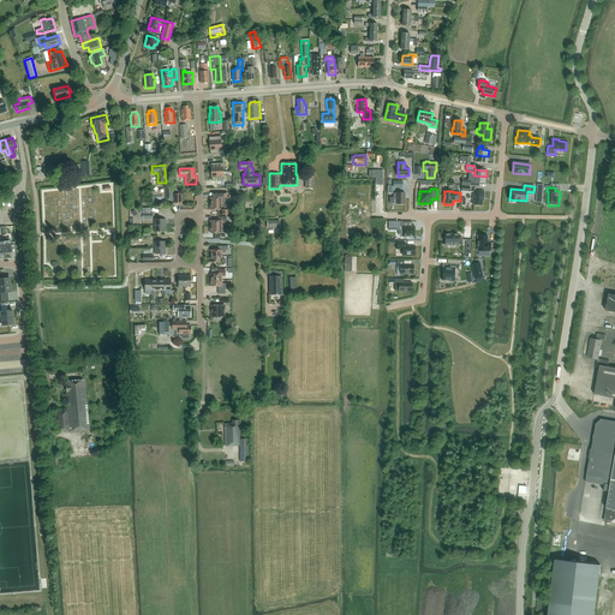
[(484,198),(484,191),(473,191),(473,199),(473,201),(473,206),(482,206),(483,198),(484,198)]
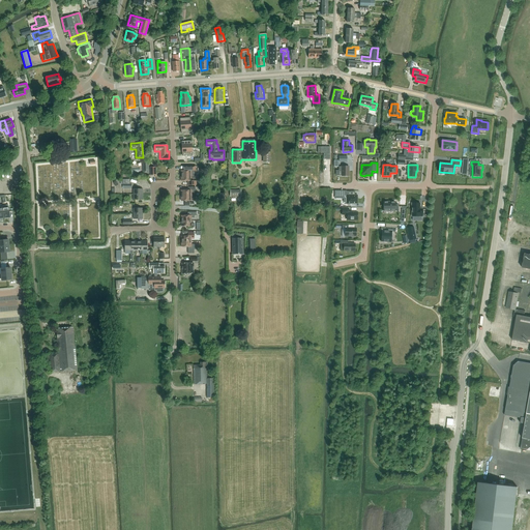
[(196,172),(196,167),(184,167),(184,171),(181,171),(181,176),(192,176),(194,176),(194,172),(196,172)]
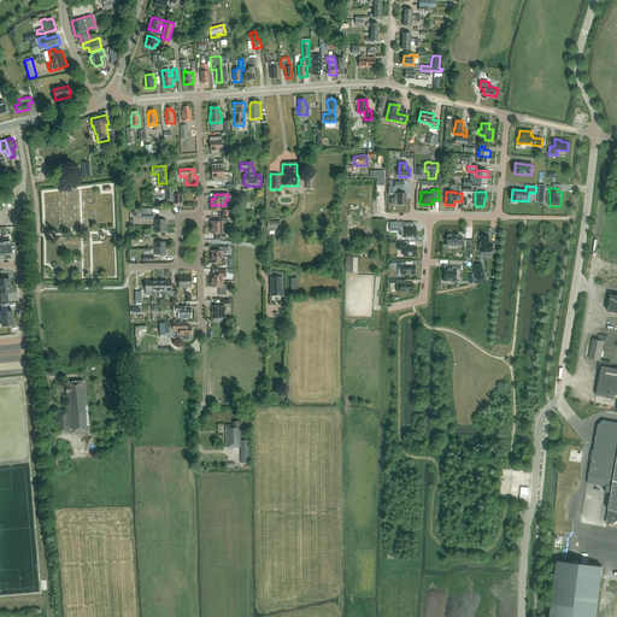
[(406,205),(406,194),(398,194),(394,194),(394,198),(398,198),(398,205),(406,205)]
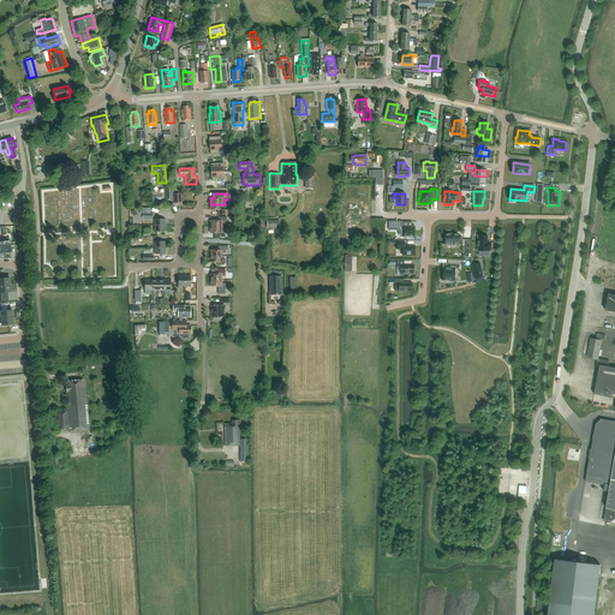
[(222,207),(222,204),(210,204),(210,210),(218,210),(218,215),(227,215),(227,210),(225,210),(225,207),(222,207)]
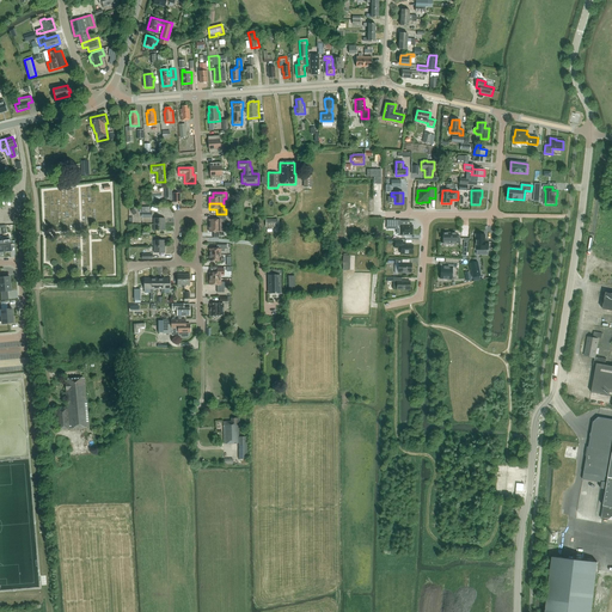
[(209,226),(221,226),(221,222),(226,222),(226,216),(216,216),(216,220),(209,220),(209,226)]
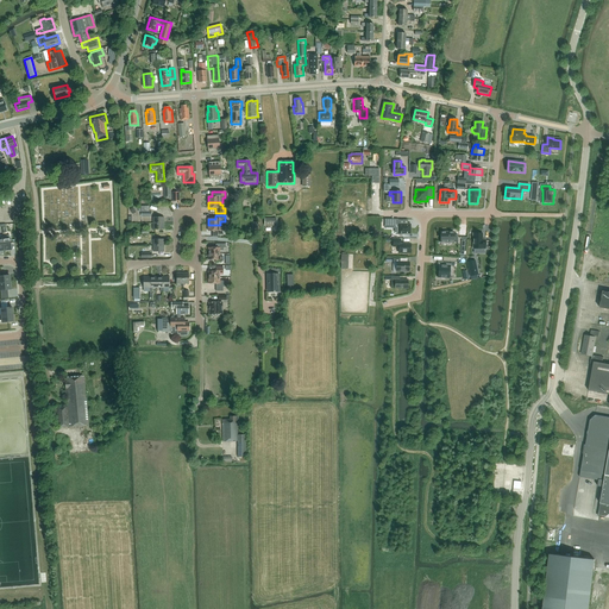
[(410,234),(410,225),(399,224),(399,219),(389,219),(389,227),(399,228),(397,234),(410,234)]
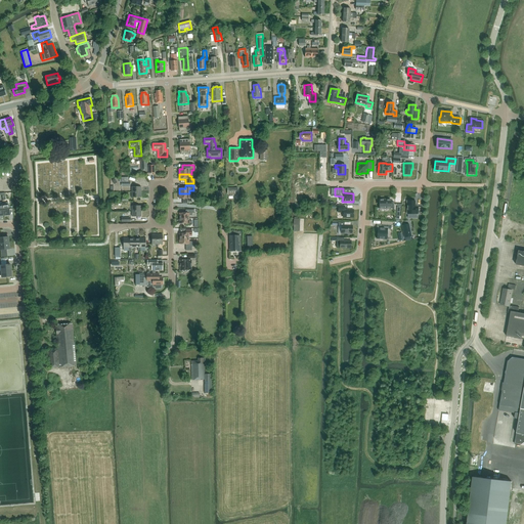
[(380,200),(380,208),(394,208),(394,203),(391,203),(391,200),(380,200)]
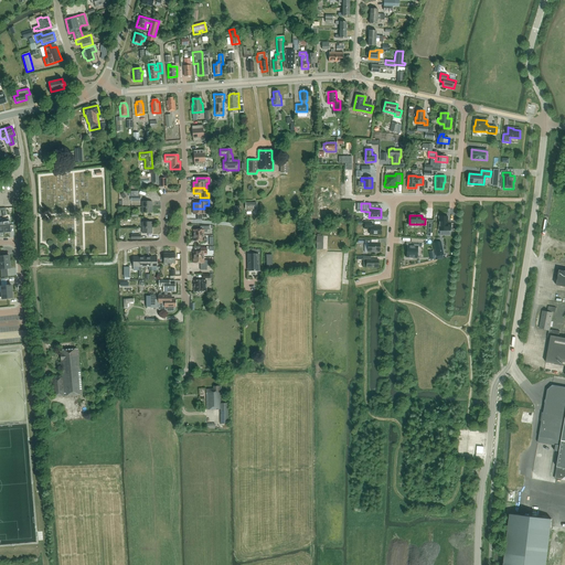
[(447,216),(439,216),(439,231),(450,231),(450,223),(447,223),(447,221),(447,216)]
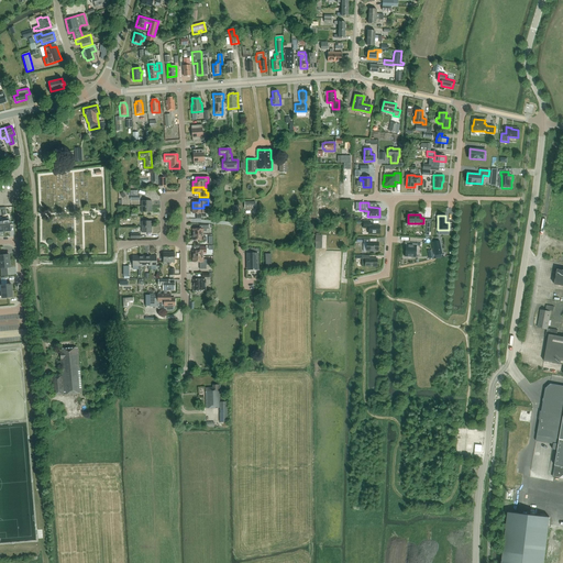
[(368,233),(372,233),(373,234),(375,234),(376,233),(379,233),(379,225),(371,225),(371,221),(363,221),(363,229),(367,229),(368,230),(368,233)]
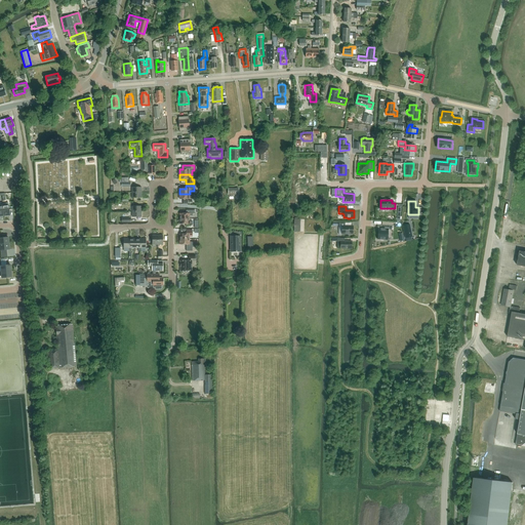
[(179,218),(190,218),(190,216),(192,216),(192,213),(195,213),(195,210),(186,210),(187,213),(179,213),(179,218)]
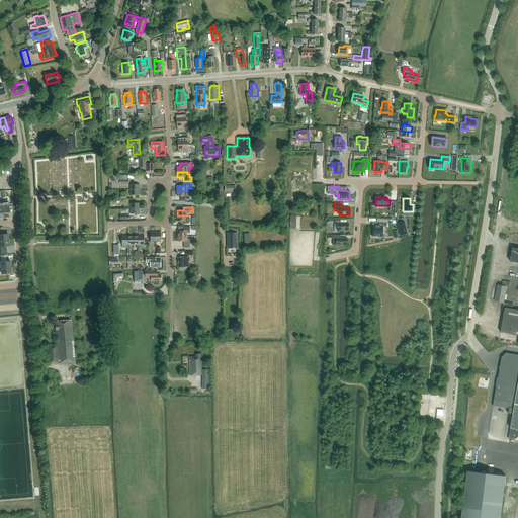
[(348,231),(348,223),(340,223),(340,220),(334,220),(334,223),(337,223),(337,231),(348,231)]
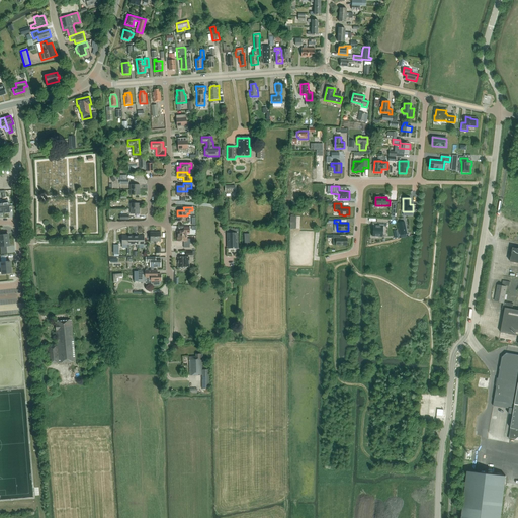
[(376,226),(373,226),(372,236),(382,237),(382,226),(386,226),(386,223),(376,222),(376,226)]
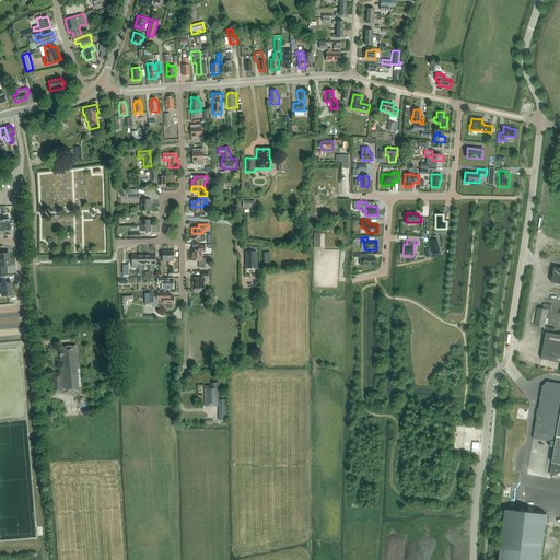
[(191,255),(202,255),(202,253),(206,253),(206,245),(199,245),(199,249),(191,249),(191,255)]
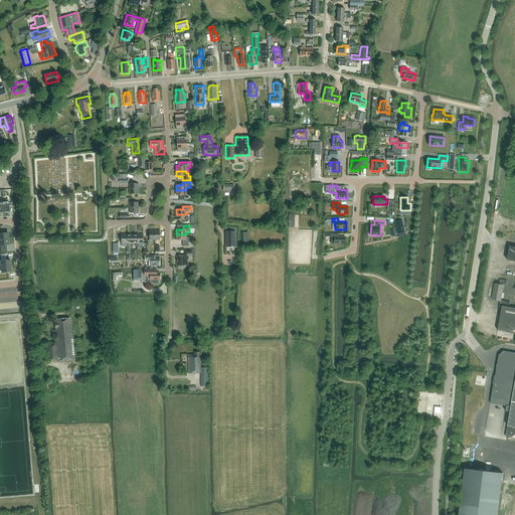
[(225,247),(236,247),(236,231),(225,231),(225,247)]
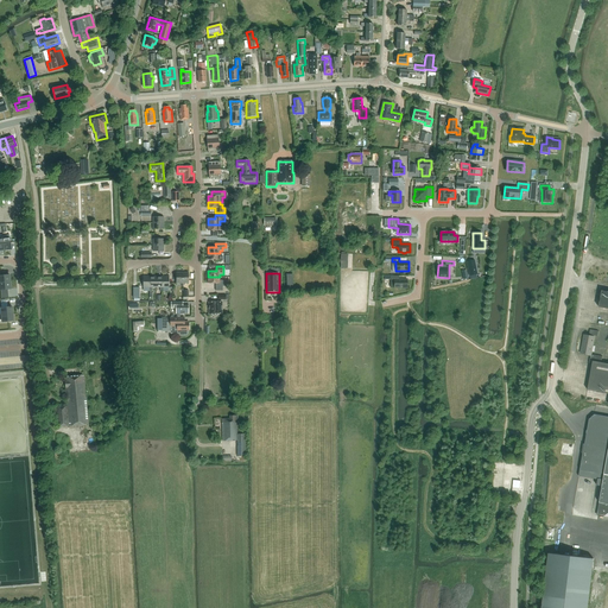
[(407,289),(407,279),(399,279),(399,276),(391,276),(391,287),(394,287),(394,289),(407,289)]
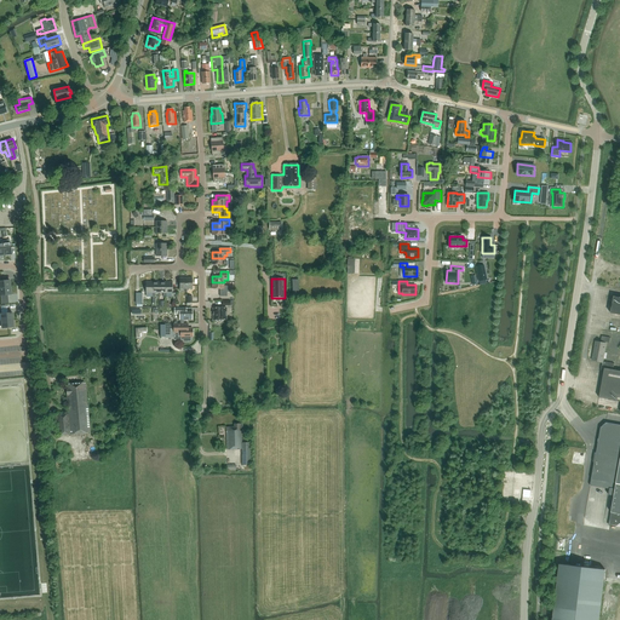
[(224,282),(212,282),(212,288),(219,288),(219,297),(227,297),(227,286),(224,286),(224,282)]
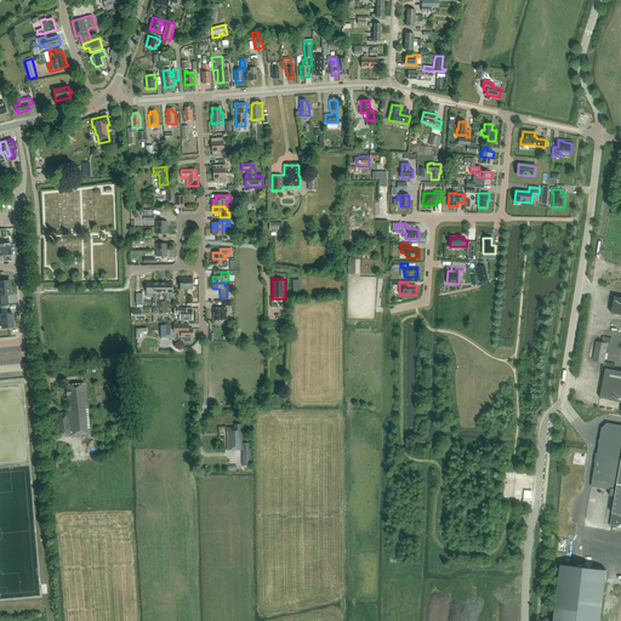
[(193,319),(193,312),(187,312),(187,308),(175,308),(175,314),(180,314),(180,319),(193,319)]
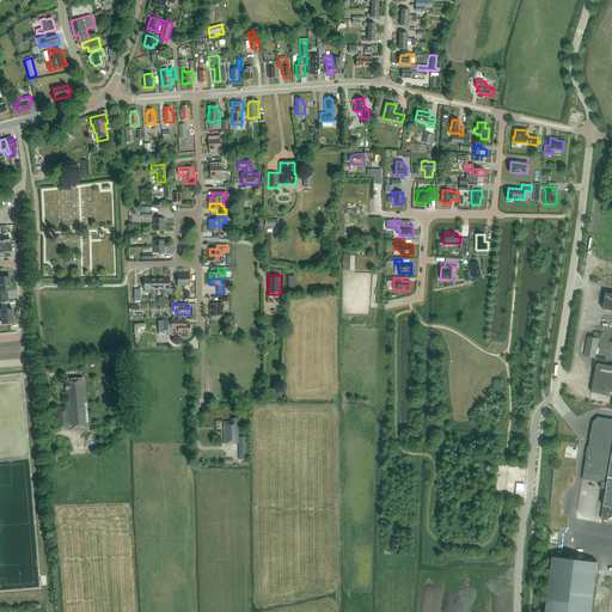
[(222,304),(210,304),(210,316),(224,316),(224,304),(222,304)]
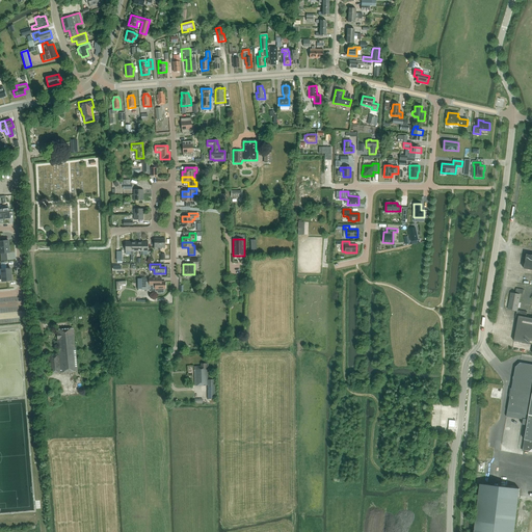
[(155,290),(155,292),(157,294),(163,294),(165,292),(165,288),(165,282),(161,282),(161,278),(149,278),(141,278),(141,290),(148,290),(148,286),(155,286),(155,290)]
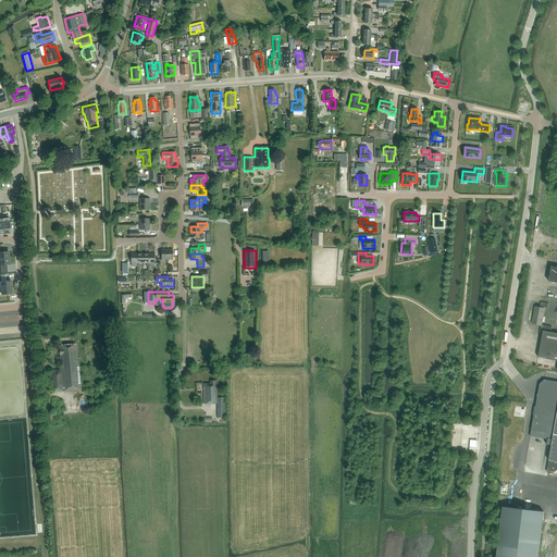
[(132,294),(122,295),(122,304),(126,304),(126,299),(126,298),(132,298),(132,294)]
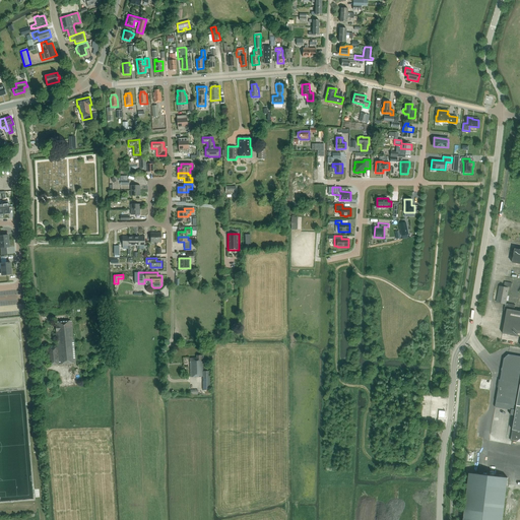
[(506,303),(508,288),(500,286),(497,302),(505,304),(506,304),(506,303)]
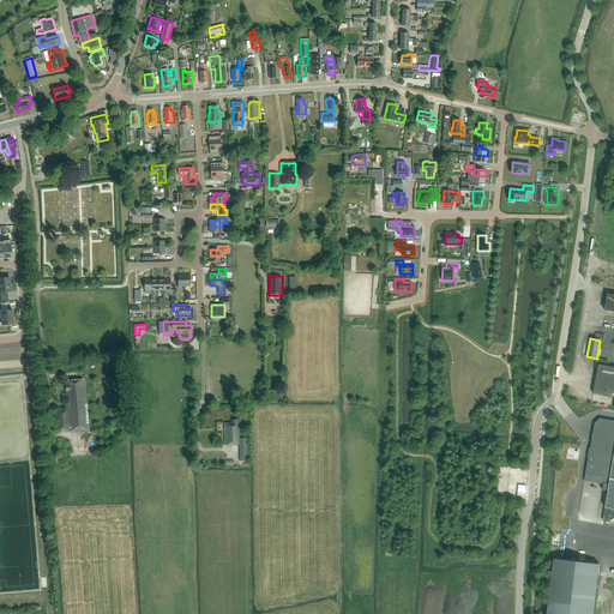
[(613,367),(608,366),(608,360),(597,357),(597,359),(596,359),(595,366),(599,367),(594,393),(613,397),(613,367)]
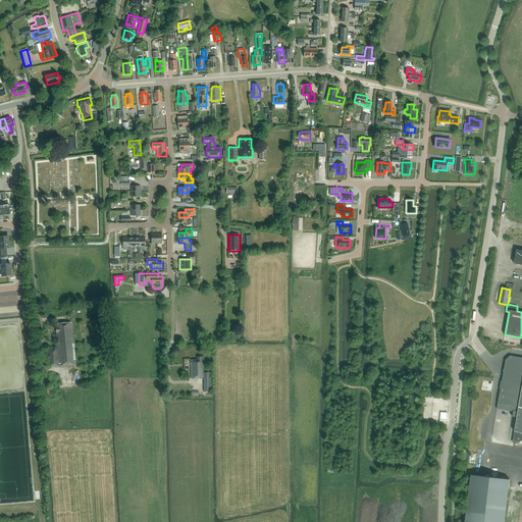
[(49,366),(75,364),(72,322),(65,323),(65,322),(62,323),(58,323),(56,324),(58,349),(48,349),(49,366)]
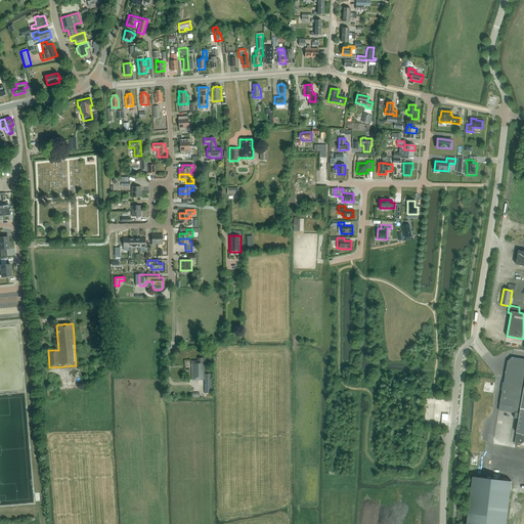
[(505,383),(504,383),(498,410),(515,413),(514,418),(519,419),(521,408),(523,408),(523,359),(513,357),(508,361),(505,383)]
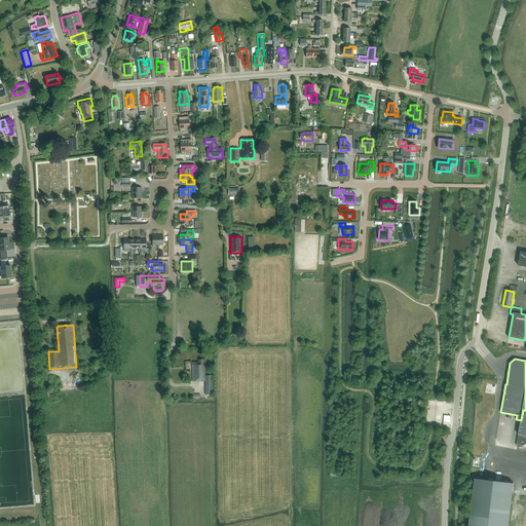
[(213,375),(205,375),(204,365),(203,365),(203,364),(207,364),(207,360),(198,360),(198,362),(194,362),(192,363),(192,381),(204,381),(205,395),(213,395),(213,375)]
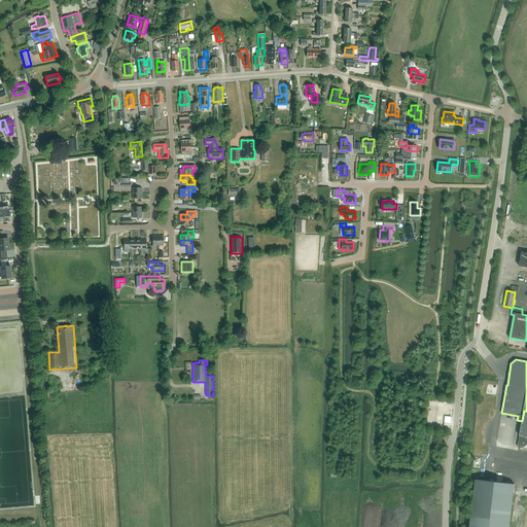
[(526,411),(524,411),(522,421),(518,447),(523,448),(526,445),(526,444),(526,411)]
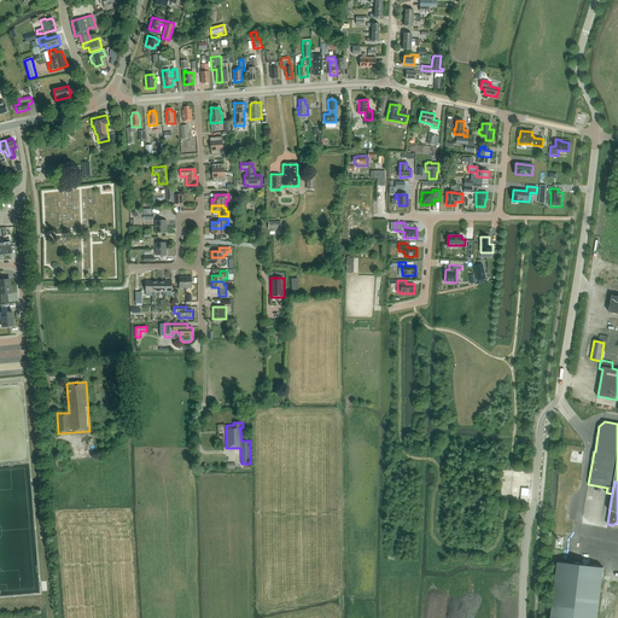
[(551,617),(596,617),(604,567),(558,563),(551,617)]
